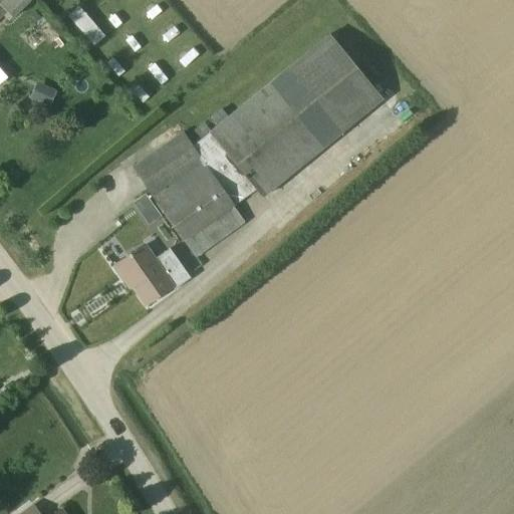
[(0,0),(0,19),(7,12),(14,18),(31,0),(0,0)]
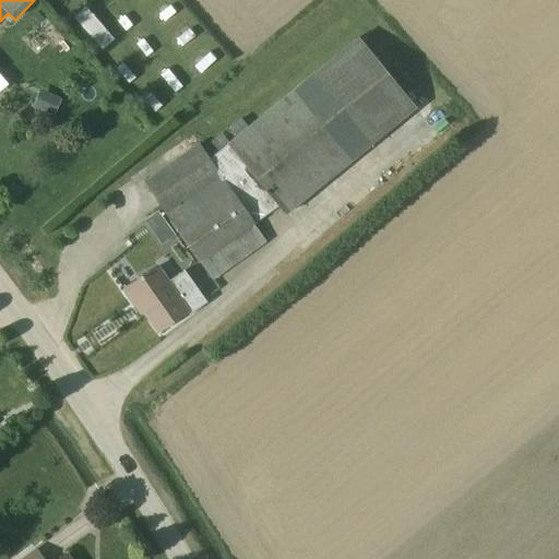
[(100,50),(115,39),(87,4),(73,15),(100,50)]
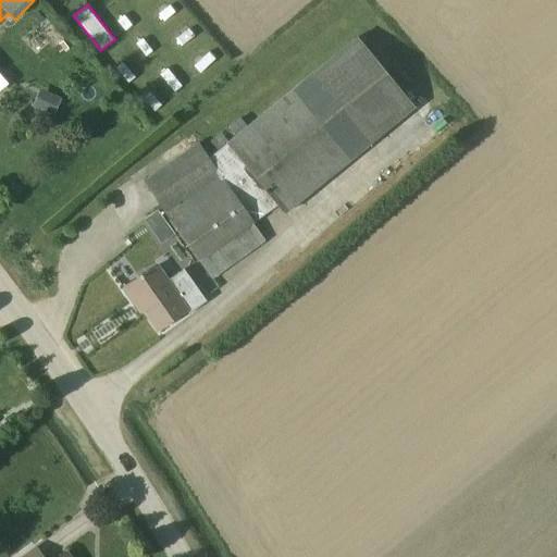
[(150,35),(137,44),(146,56),(158,47),(150,35)]
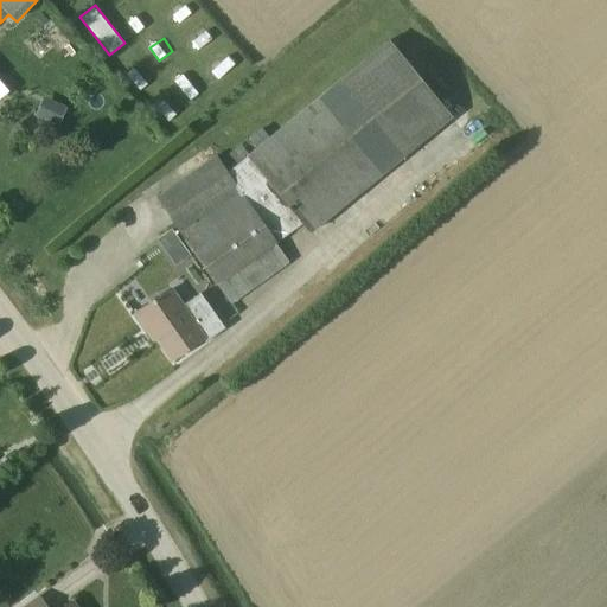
[(311,235),(453,117),(389,40),(269,138),(261,128),(248,139),(256,148),(246,157),(247,158),(228,173),(216,157),(155,198),(216,287),(217,286),(231,306),(288,264),(275,244),(302,225),(311,235)]
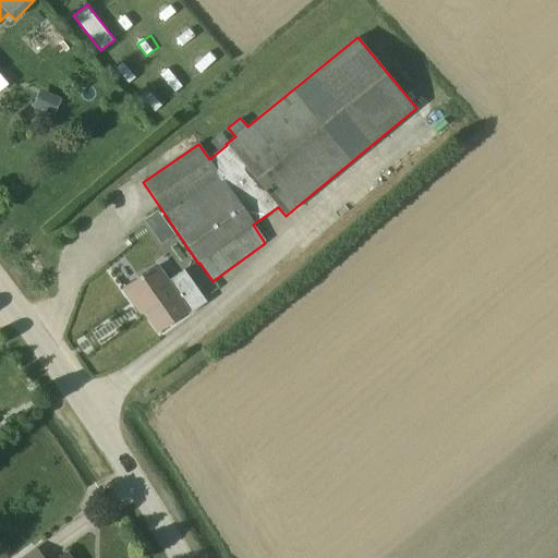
[(34,107),(53,116),(60,100),(40,92),(34,107)]
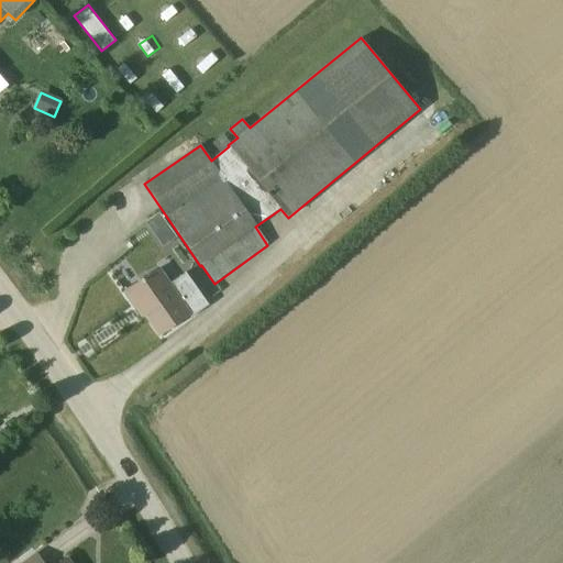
[(186,273),(168,285),(158,269),(125,291),(138,308),(139,307),(158,335),(188,315),(191,318),(209,305),(186,273)]
